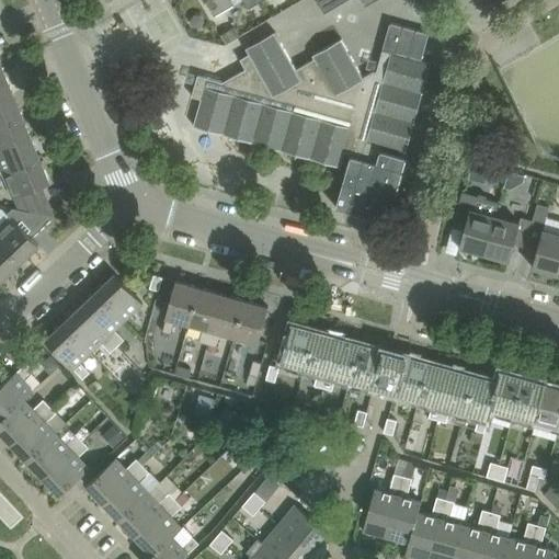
[(202,0),(204,2),(213,19),(234,7),(229,0),(240,0),(247,10),(261,2),(259,0),(202,0)]
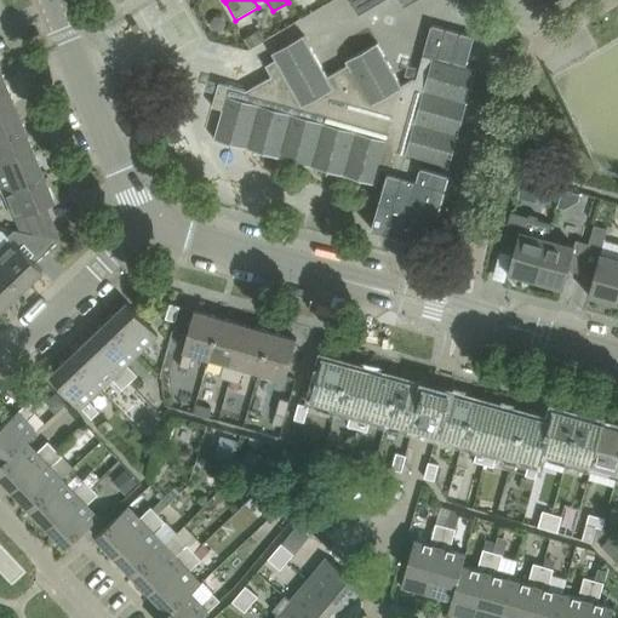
[(215,93),(211,108),(221,110),(212,141),(245,149),(370,184),(375,186),(379,170),(387,171),(370,230),(401,240),(416,244),(427,247),(447,176),(418,167),(419,161),(447,170),(475,70),(465,68),(473,39),(430,27),(422,56),(421,57),(418,70),(415,80),(412,80),(400,86),(376,45),(344,62),(345,66),(325,76),(303,36),(270,53),(274,61),(264,67),(270,78),(245,92),(217,84),(215,93)]
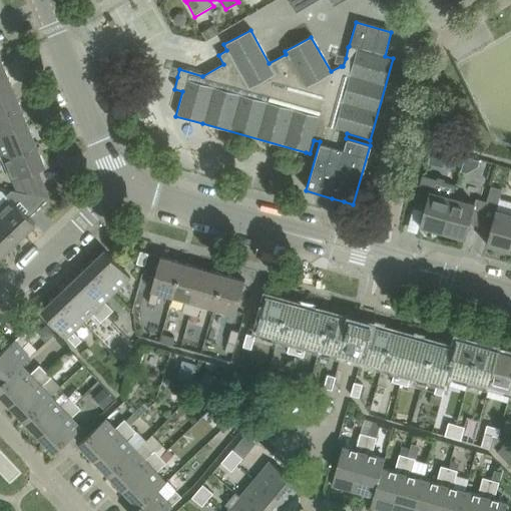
[(212,27),(202,33),(206,40),(216,33),(212,27)]
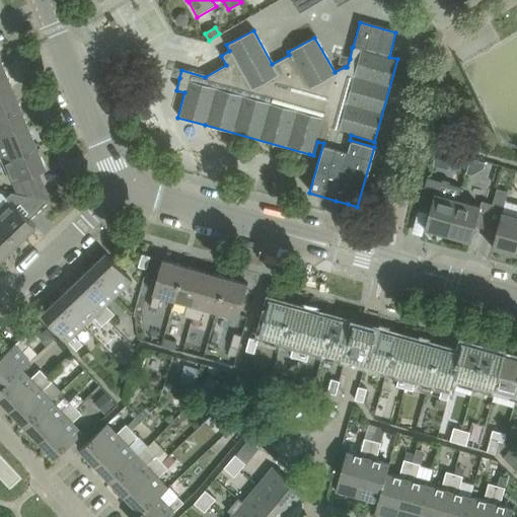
[(2,67),(0,67),(0,91),(11,87),(2,67)]
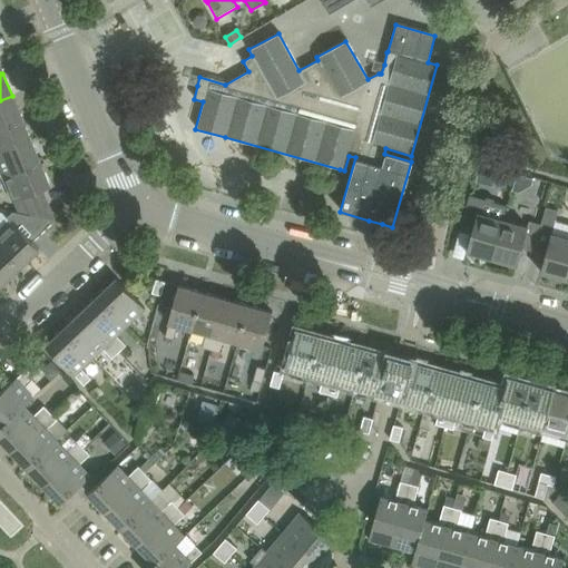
[(0,126),(21,118),(12,96),(0,100),(0,126)]
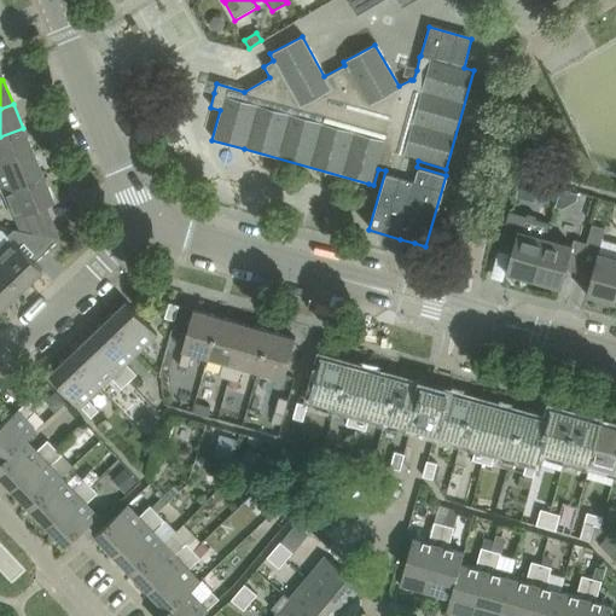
[(23,128),(0,137),(0,164),(33,152),(23,128)]
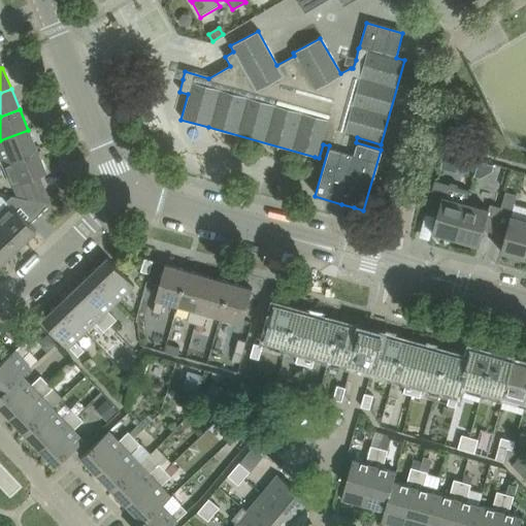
[(0,165),(2,165),(36,151),(28,130),(0,140),(0,165)]
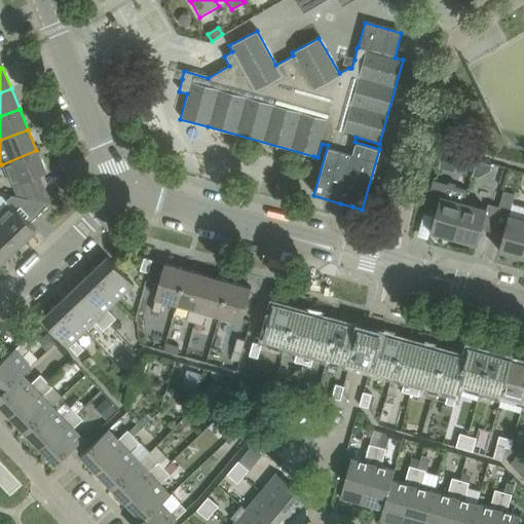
[(45,172),(36,150),(2,164),(15,196),(27,199),(48,204),(45,172)]
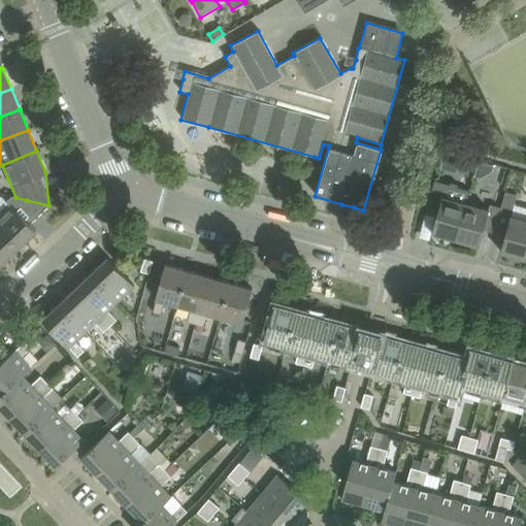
[(464,203),(467,192),(458,189),(459,187),(449,184),(449,186),(433,182),(431,190),(424,215),(435,218),(431,233),(454,240),(464,203)]
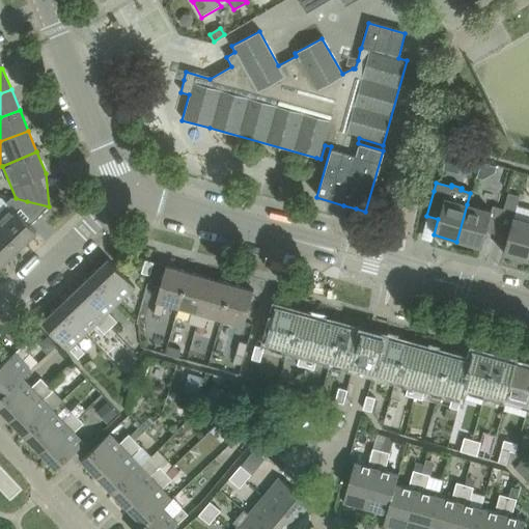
[(503,210),(492,206),(490,212),(467,205),(471,193),(470,193),(467,204),(456,242),(480,248),(485,232),(496,235),(503,210)]
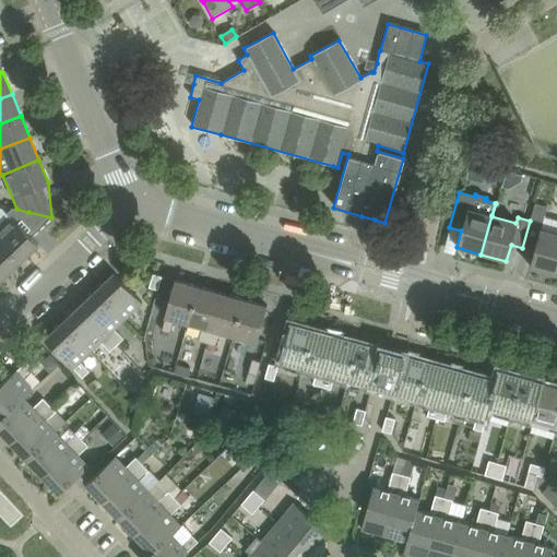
[(529,268),(554,274),(556,261),(556,234),(540,229),(542,224),(541,224),(546,208),(534,204),(530,221),(522,248),(533,251),(529,268)]
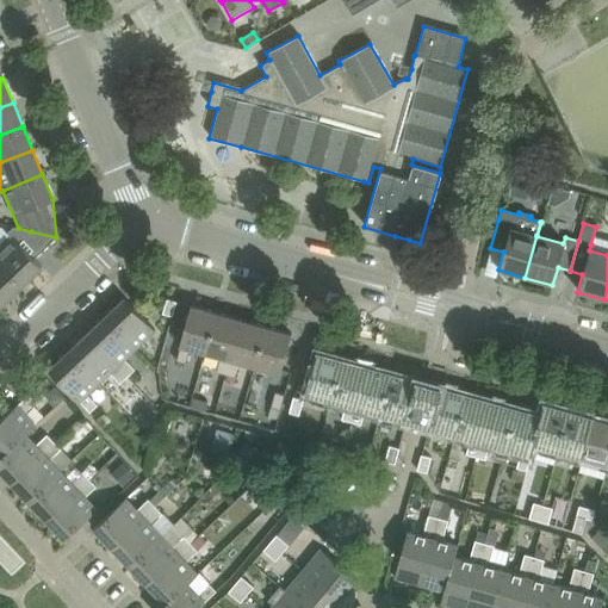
[(41,267),(33,260),(44,248),(56,237),(31,231),(18,228),(11,228),(6,233),(10,236),(0,244),(0,262),(22,285),(41,267)]
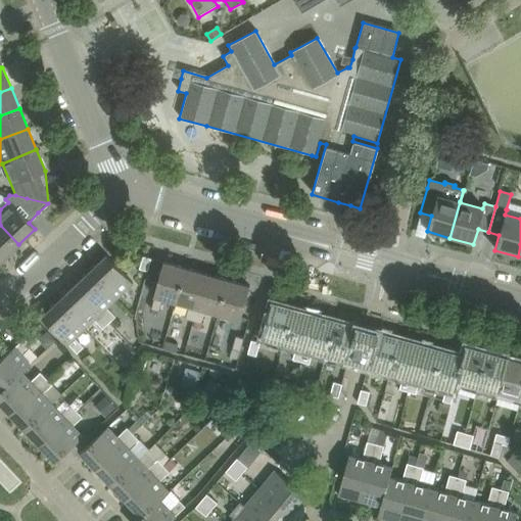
[(0,257),(2,259),(18,244),(0,225),(0,257)]
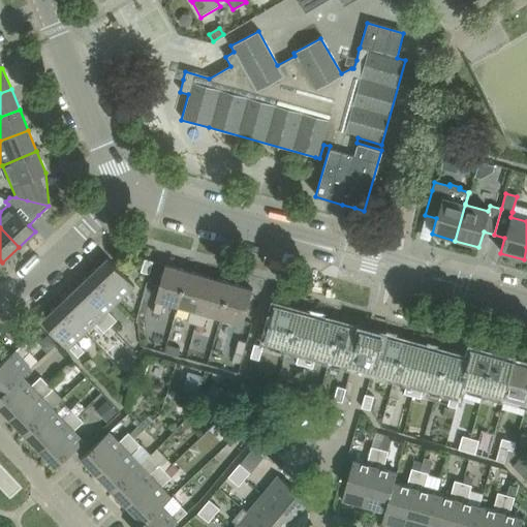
[(91,275),(117,302),(133,286),(107,259),(91,275)]
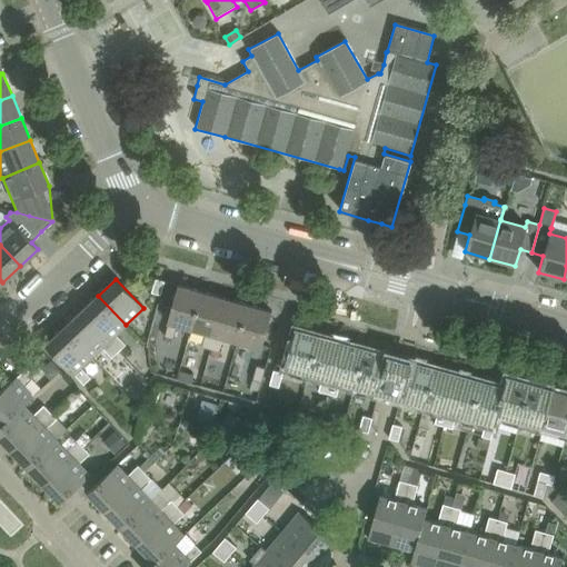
[(163,282),(155,280),(152,288),(151,294),(159,296),(163,282)]
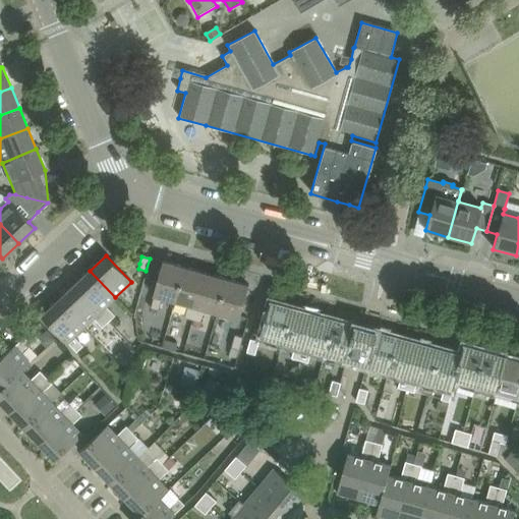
[(161,298),(174,301),(183,268),(162,262),(156,281),(152,295),(153,295),(150,308),(158,310),(161,298)]
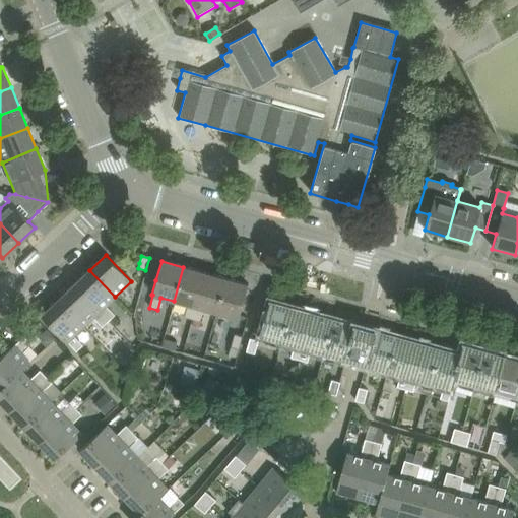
[(204,273),(183,267),(174,301),(187,305),(183,318),(191,320),(204,273)]
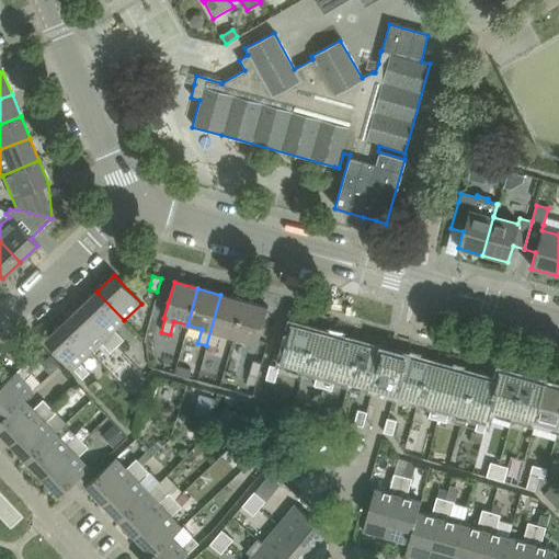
[(97,292),(79,308),(115,346),(122,340),(113,331),(124,320),(97,292)]
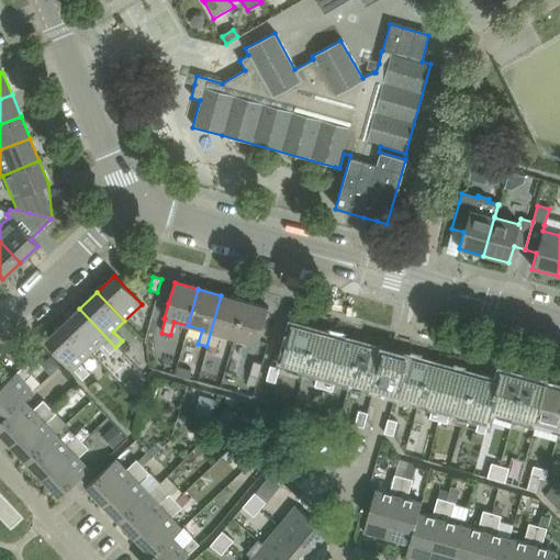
[(220,334),(233,338),(244,302),(221,295),(206,346),(215,348),(220,334)]
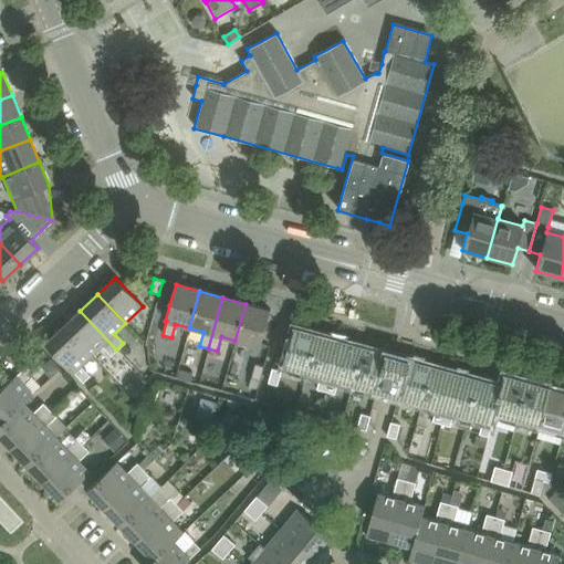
[(270,311),(246,304),(235,341),(259,347),(263,332),(270,311)]
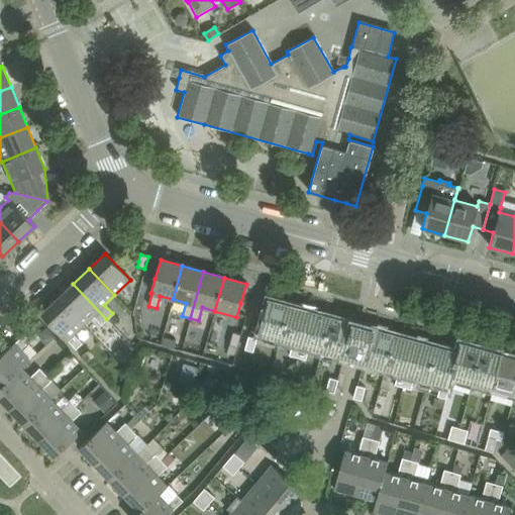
[(57,299),(82,325),(91,316),(100,325),(106,319),(73,284),(57,299)]
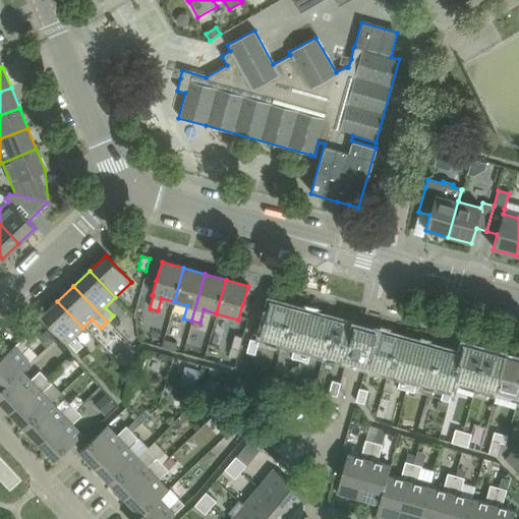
[(57,301),(41,316),(66,343),(75,352),(81,346),(72,337),(82,328),(57,301)]
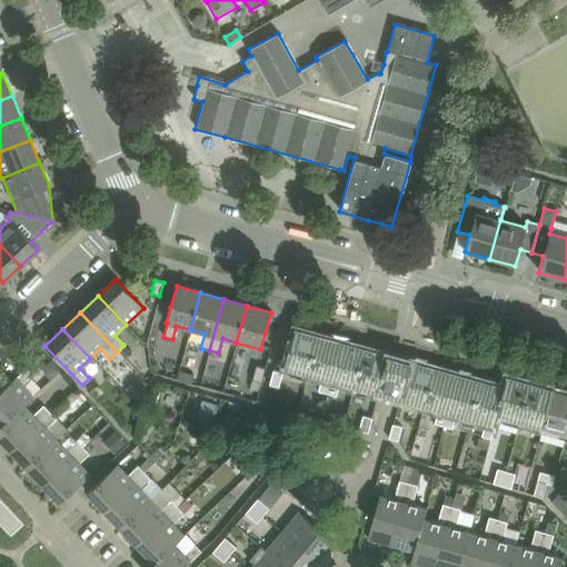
[(294,330),(288,351),(282,367),(307,374),(317,337),(294,330)]
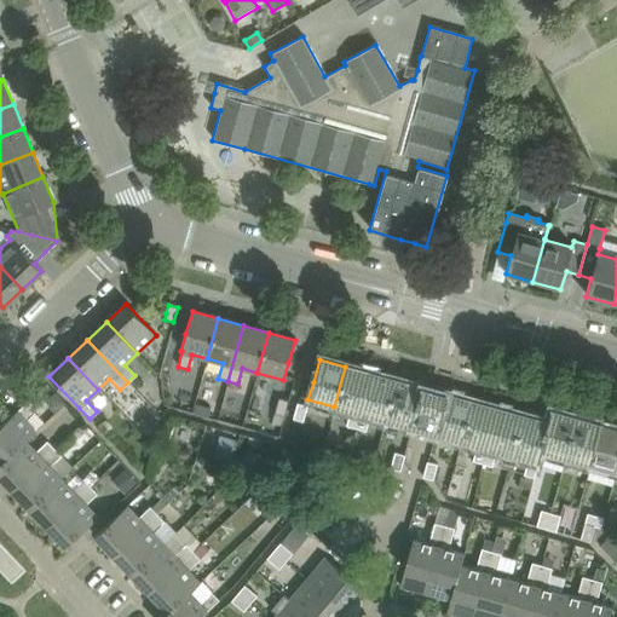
[(345,367),(334,407),(350,411),(345,426),(355,430),(370,374),(345,367)]
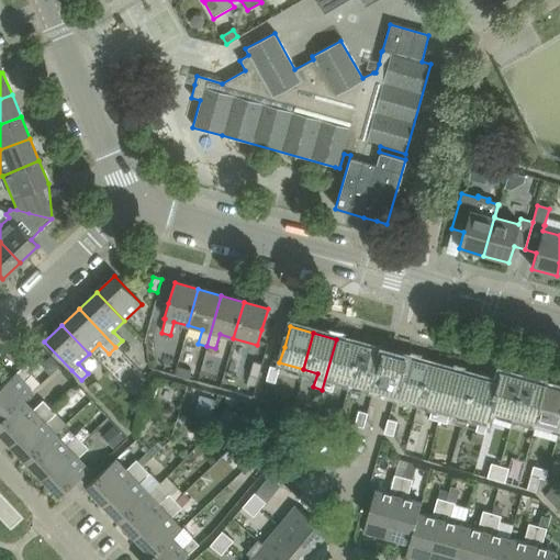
[(336,339),(322,390),(331,392),(335,378),(349,382),(359,346),(336,339)]
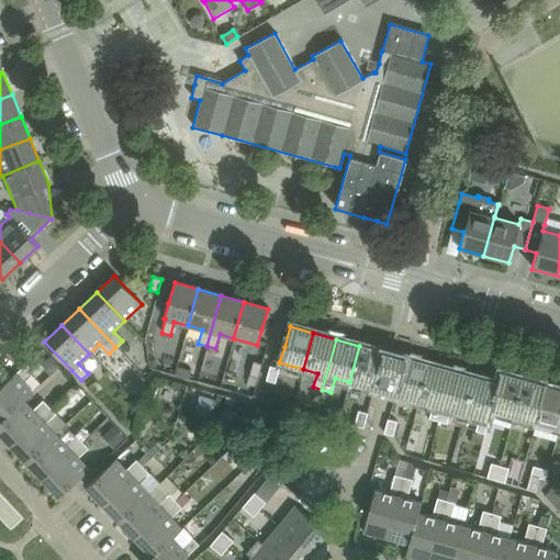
[(373,389),(383,353),(359,346),(349,382),(373,389)]
